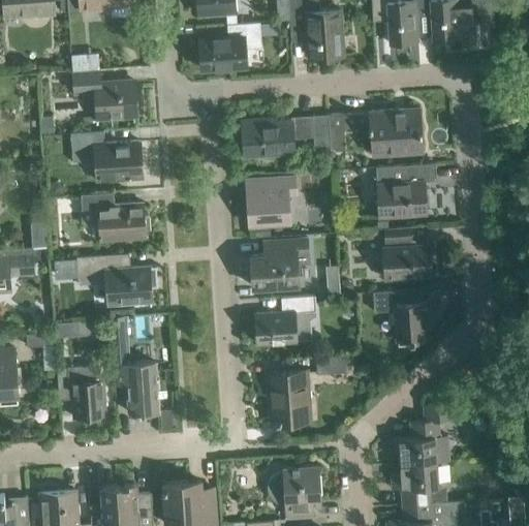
[(3,0),(4,11),(4,18),(54,14),(53,0),(3,0)]
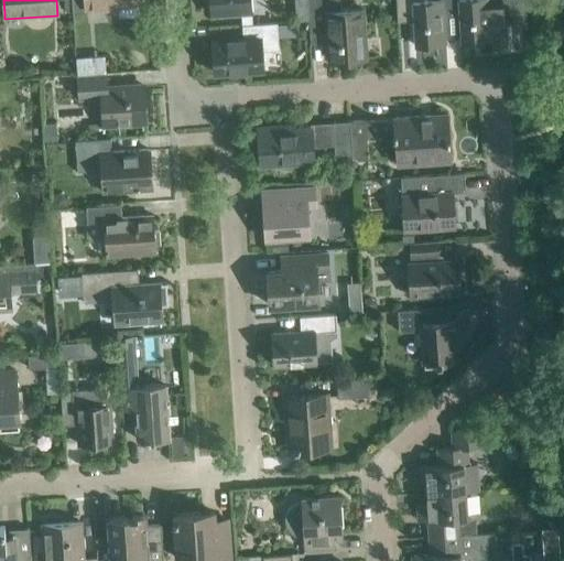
[(72,0),(73,8),(73,17),(87,15),(87,10),(117,8),(139,6),(138,0),(72,0)]
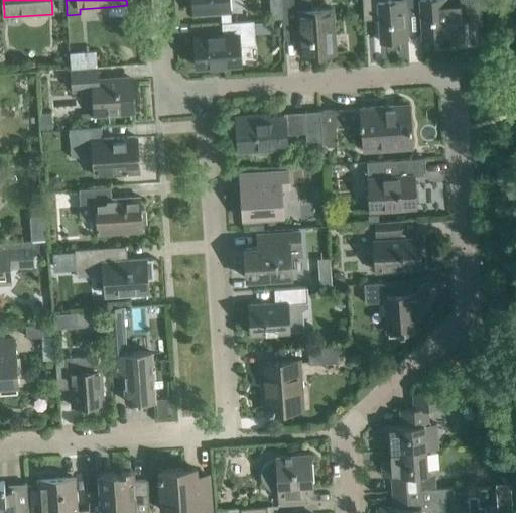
[(191,0),(192,15),(231,13),(229,0),(191,0)]
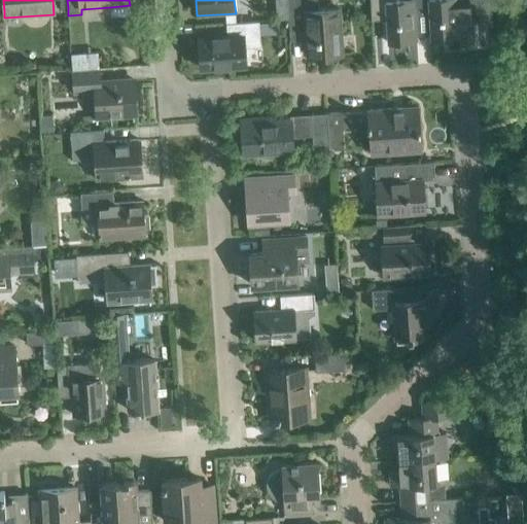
[(289,22),(287,0),(282,0),(276,0),(277,23),(289,22)]
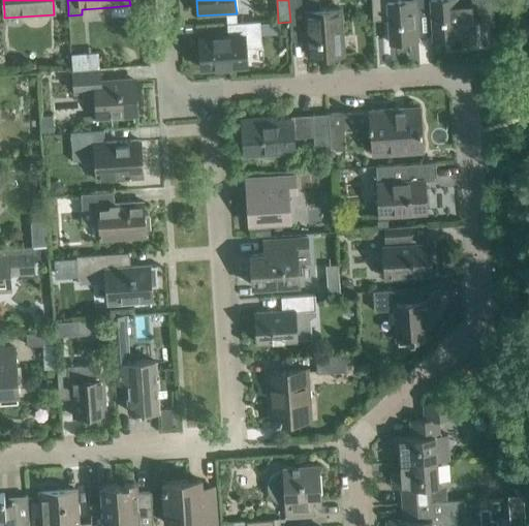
[(343,57),(342,36),(340,11),(319,12),(317,0),(288,0),(290,22),(290,33),(308,32),(310,59),(343,57)]
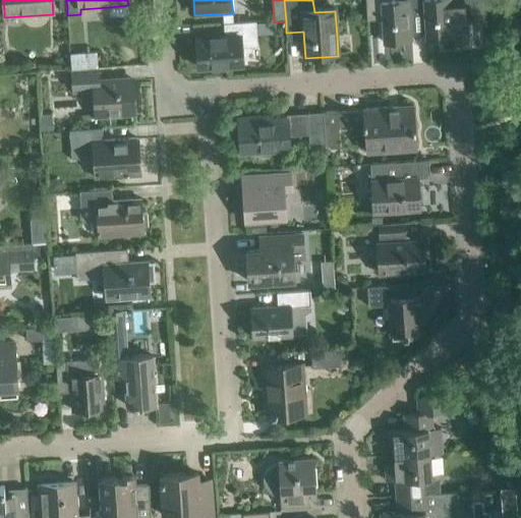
[(412,43),(410,15),(409,1),(392,3),(391,0),(365,0),(367,18),(382,17),(384,45),(412,43)]
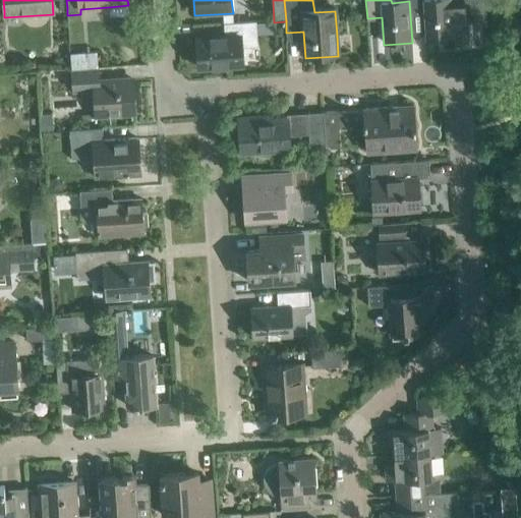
[(408,0),(409,1),(410,15),(424,14),(426,42),(455,40),(455,37),(467,37),(466,20),(485,19),(485,22),(486,22),(484,0),(465,0),(452,1),(452,0),(408,0)]
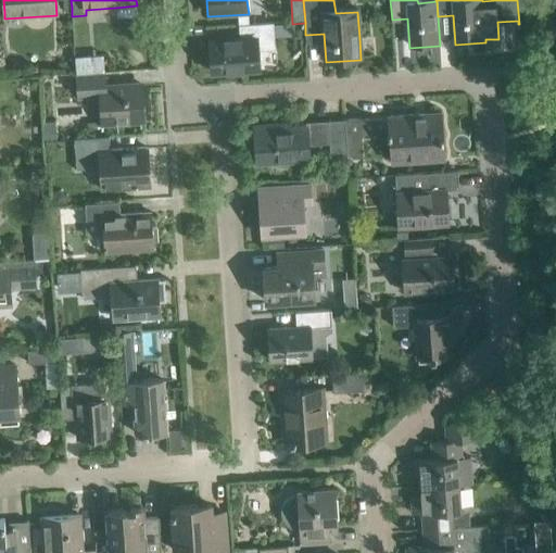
[(260,71),(258,52),(275,51),(274,25),(261,25),(239,27),(240,40),(210,41),(212,74),(260,71)]
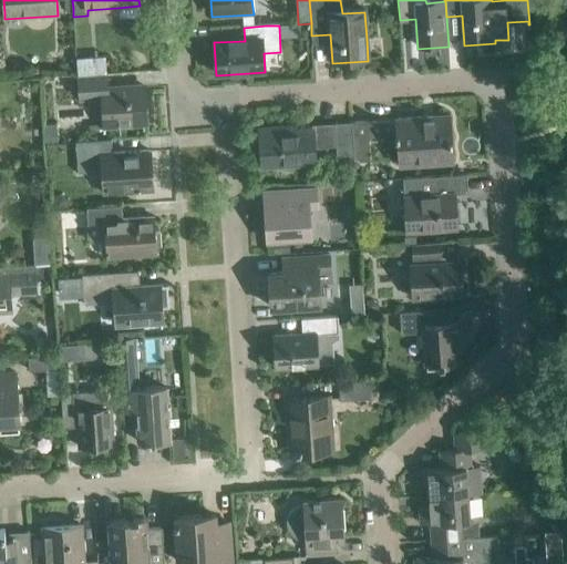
[(91,59),(76,60),(78,78),(85,78),(92,77),(91,59)]
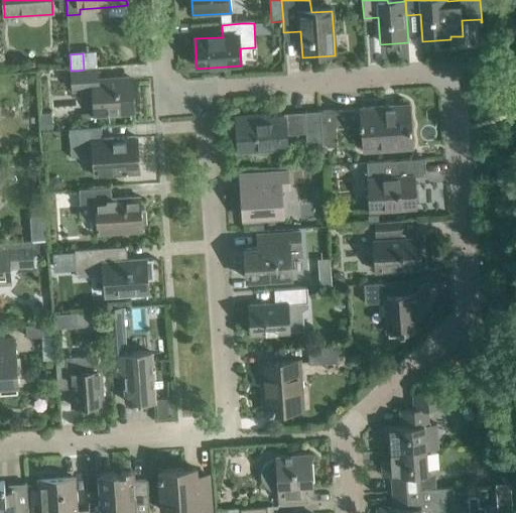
[(84,70),(78,71),(71,71),(72,94),(92,93),(94,115),(110,114),(130,112),(130,121),(131,121),(131,112),(135,112),(133,81),(99,83),(98,69),(84,70)]
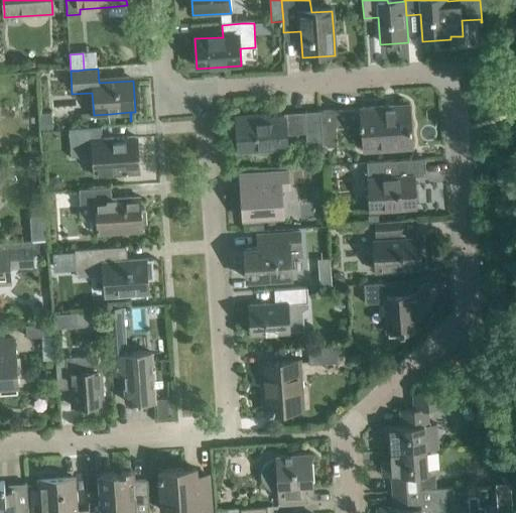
[(361,110),(361,111),(362,125),(364,152),(412,149),(409,107),(361,110)]
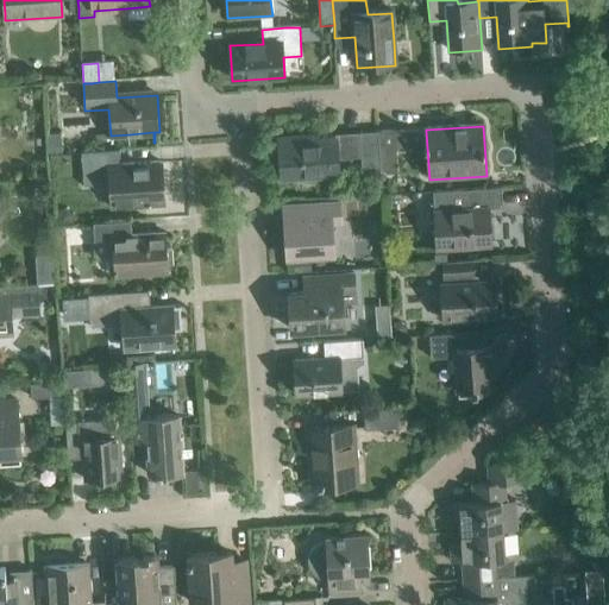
[(395,132),(378,133),(381,174),(397,172),(397,156),(395,133),(395,132)]
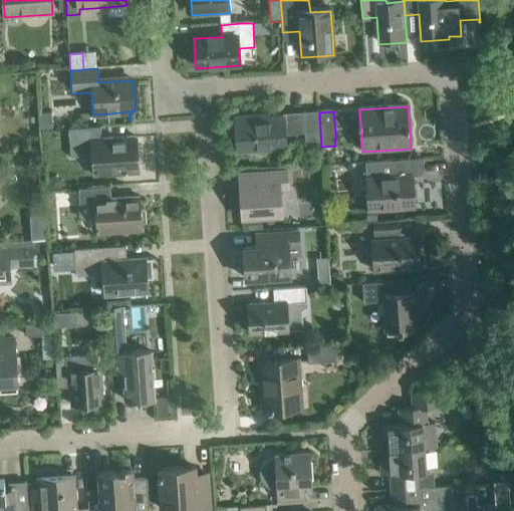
[(321,147),(319,112),(303,113),(303,116),(256,119),(255,116),(235,118),(238,153),(285,149),(284,135),(305,134),(305,148),(321,147)]
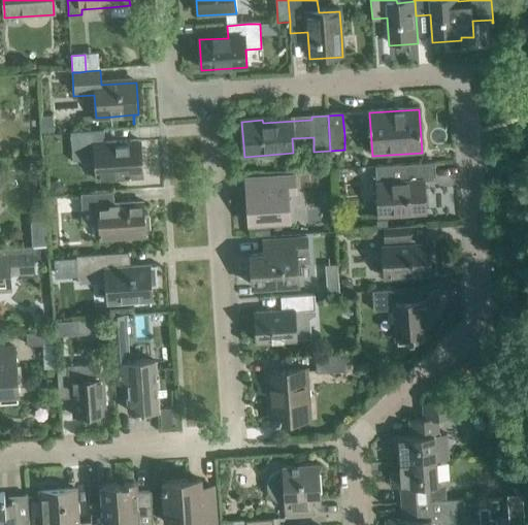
[(104,132),(84,133),(70,134),(72,163),(95,162),(97,183),(122,181),(142,178),(139,142),(105,144),(104,132)]
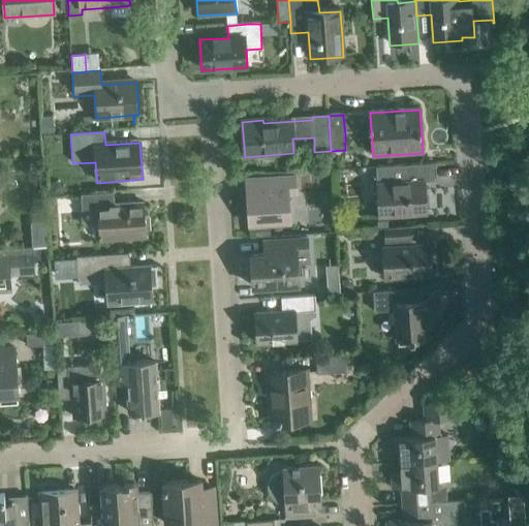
[(436,164),(415,165),(387,167),(376,168),(377,185),(376,185),(379,218),(406,216),(427,215),(425,183),(437,182),(436,164)]
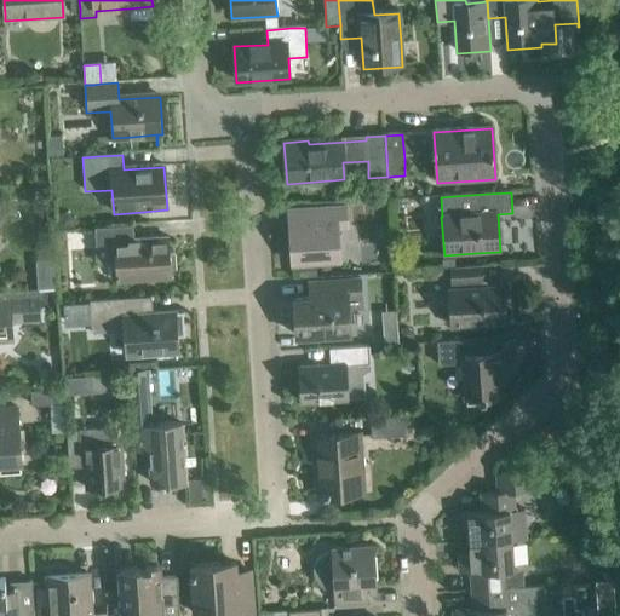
[(346,208),(328,209),(304,211),(304,224),(290,225),(292,265),(299,265),(315,264),(316,264),(340,263),(338,230),(348,230),(346,208)]
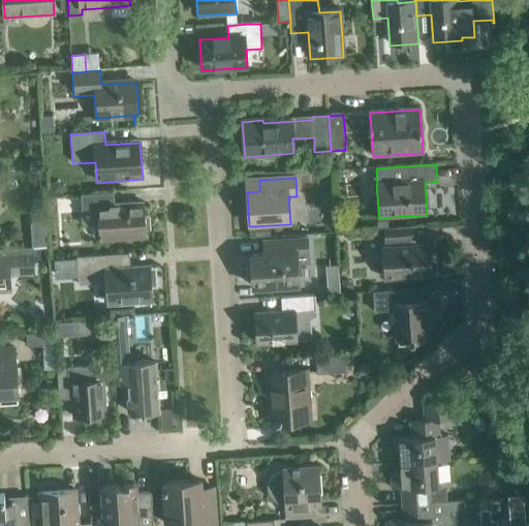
[(113,193),(92,195),(81,196),(82,211),(97,210),(99,242),(126,240),(147,239),(144,204),(114,206),(113,193)]
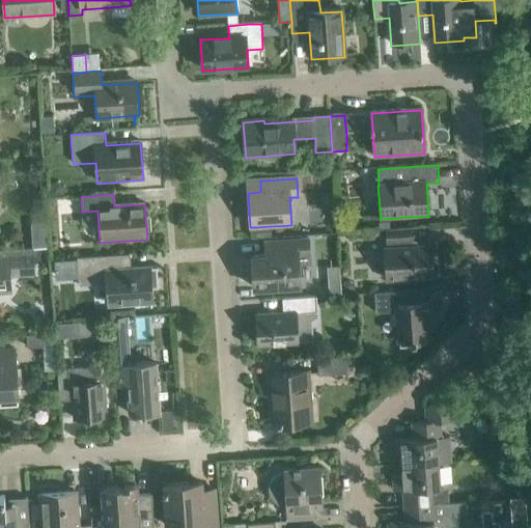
[(270,226),(256,227),(257,238),(271,237),(270,226)]
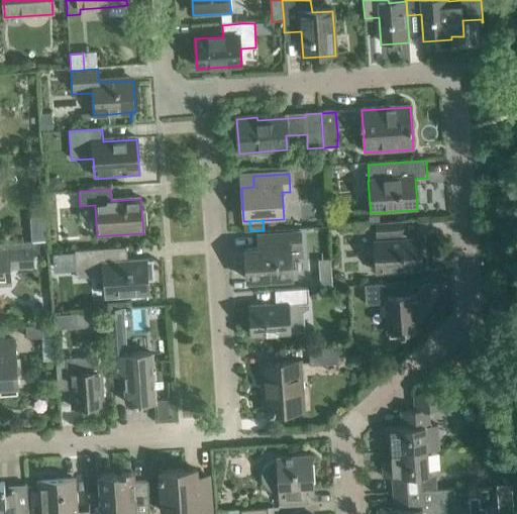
[(401,223),(381,224),(377,225),(378,243),(375,243),(377,274),(401,272),(421,270),(419,240),(393,242),(392,236),(402,235),(401,223)]
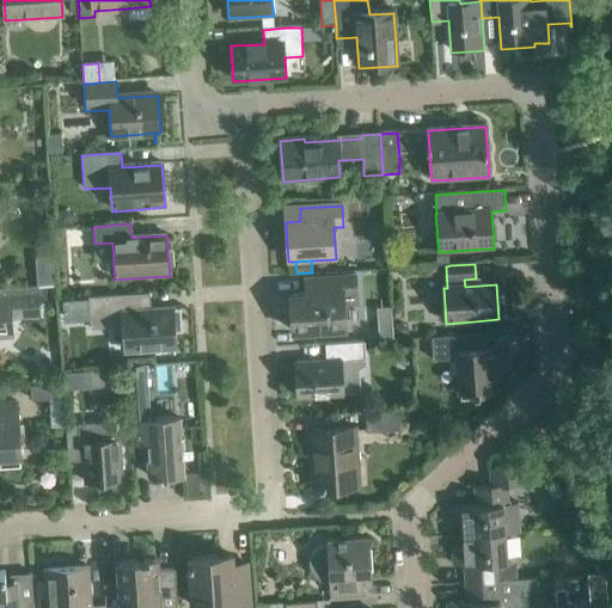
[(55,277),(38,278),(38,288),(56,287),(55,277)]
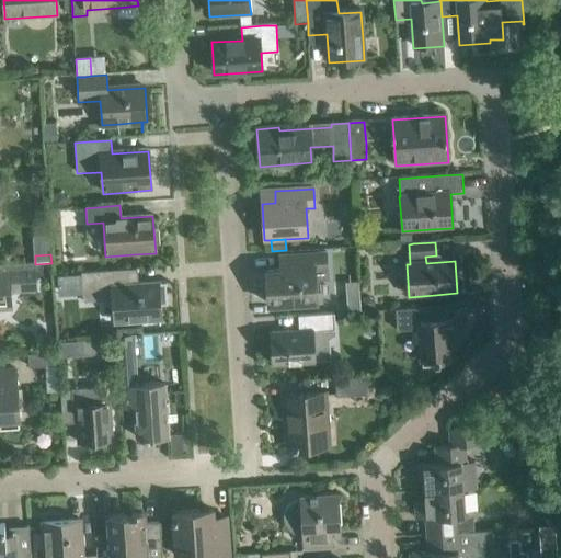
[(327,254),(300,255),(278,257),(278,259),(292,258),(293,271),(266,272),(268,306),(290,305),(317,304),(315,282),(328,281),(327,254)]
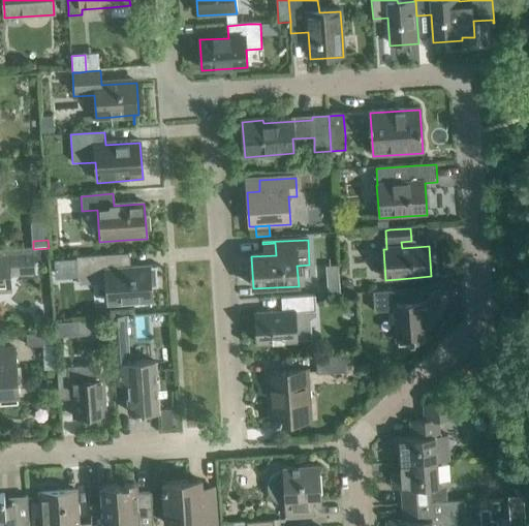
[(35,276),(33,249),(0,250),(0,291),(10,290),(9,277),(35,276)]
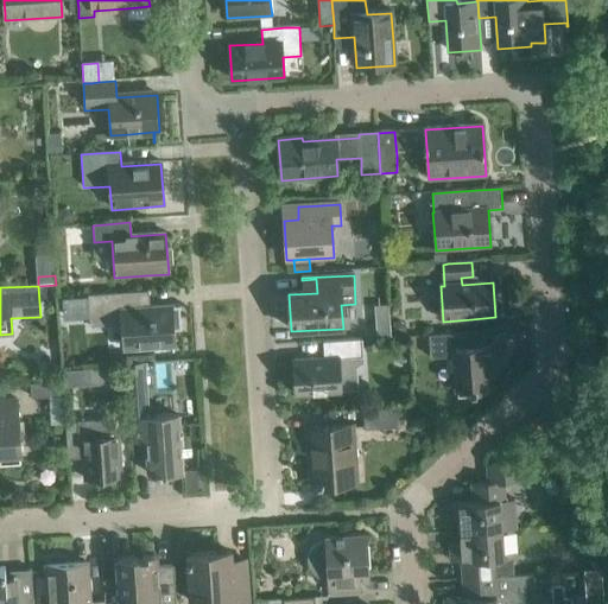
[(140,293),(116,294),(88,297),(90,329),(124,326),(125,350),(173,347),(172,332),(182,331),(181,307),(137,311),(135,294),(140,294),(140,293)]
